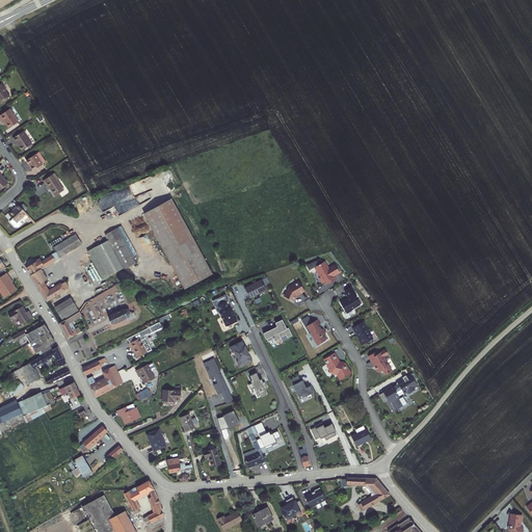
[(3,84),(2,83),(0,84),(0,101),(1,102),(10,96),(6,89),(8,89),(4,84),(3,84)]
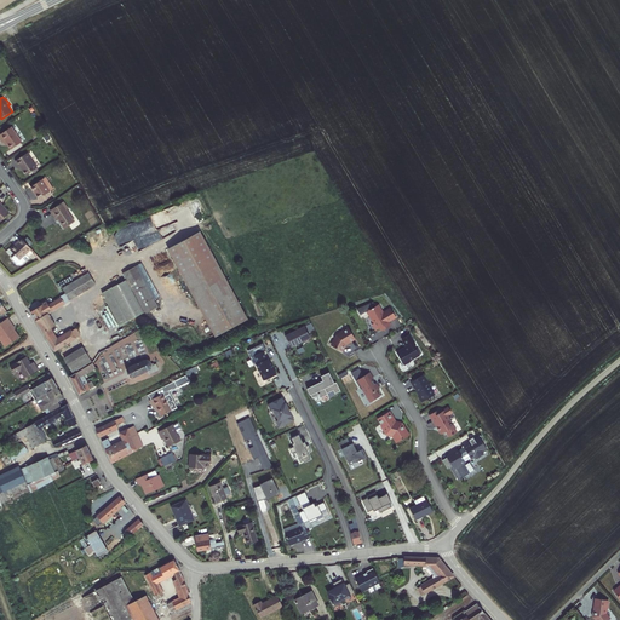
[(22,143),(11,127),(0,133),(0,138),(3,143),(5,142),(11,149),(22,143)]
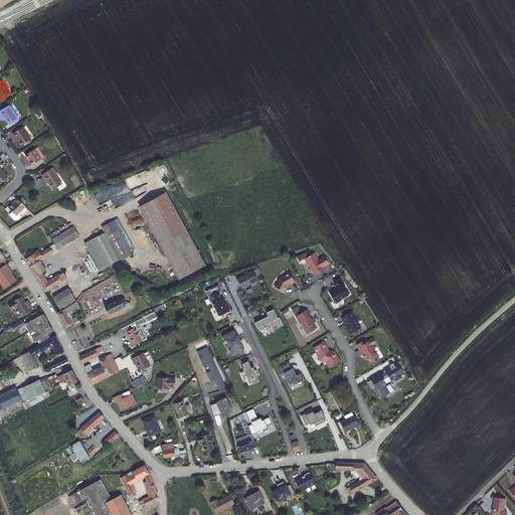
[(30,139),(22,127),(13,134),(15,137),(16,136),(21,145),(30,139)]
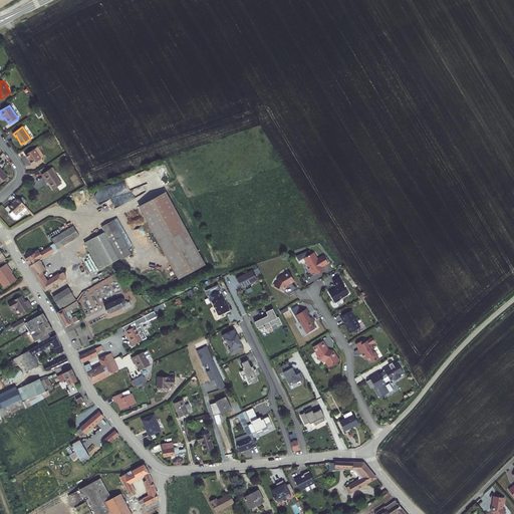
[(41,159),(35,149),(25,155),(28,159),(29,158),(33,165),(41,159)]
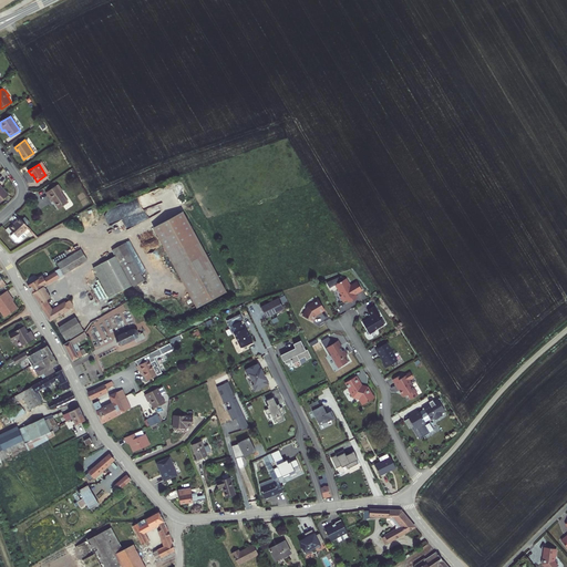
[(63,194),(65,193),(59,184),(47,192),(53,200),(54,200),(60,208),(69,202),(63,194)]
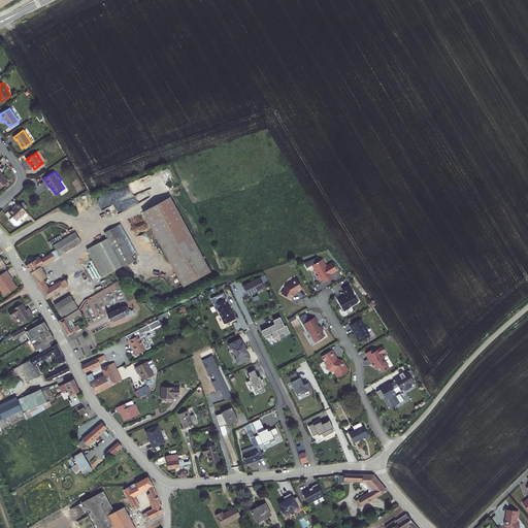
[(144,210),(186,286),(212,270),(171,196),(144,210)]
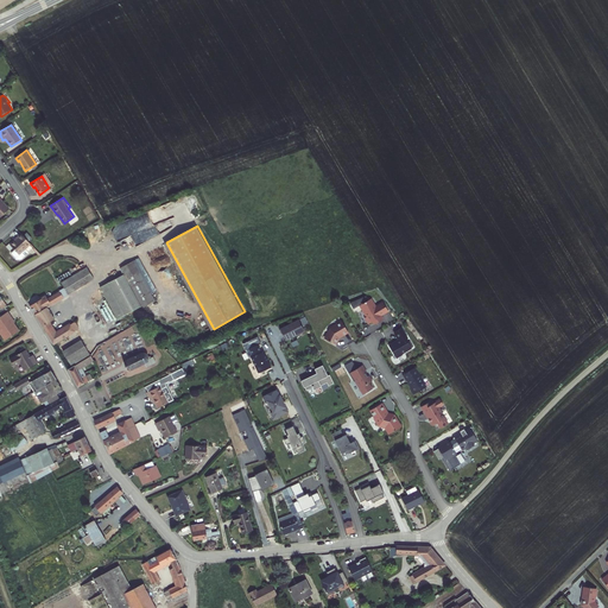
[(130,248),(153,238),(151,232),(147,233),(146,229),(125,239),(130,248)]
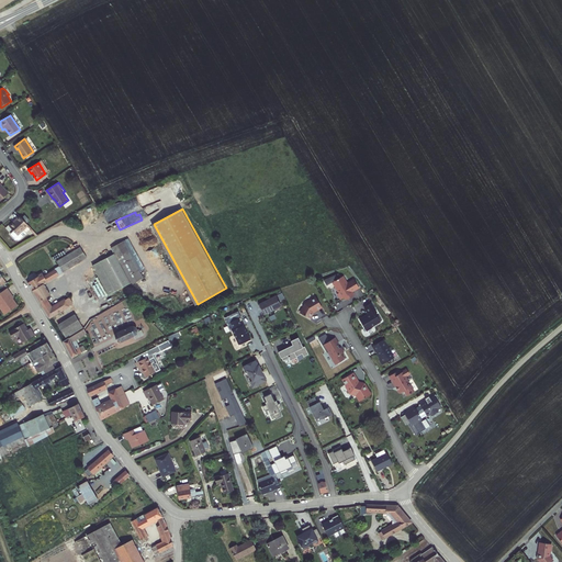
[(27,225),(27,224),(19,215),(15,218),(17,218),(9,225),(13,229),(10,233),(14,237),(17,238),(18,238),(20,237),(25,232),(23,229),(27,225)]
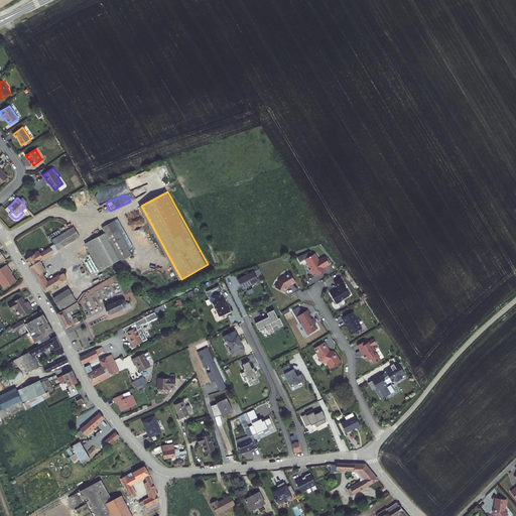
[(105,233),(92,241),(106,267),(120,260),(120,261),(131,255),(128,250),(136,246),(120,218),(102,228),(105,233)]
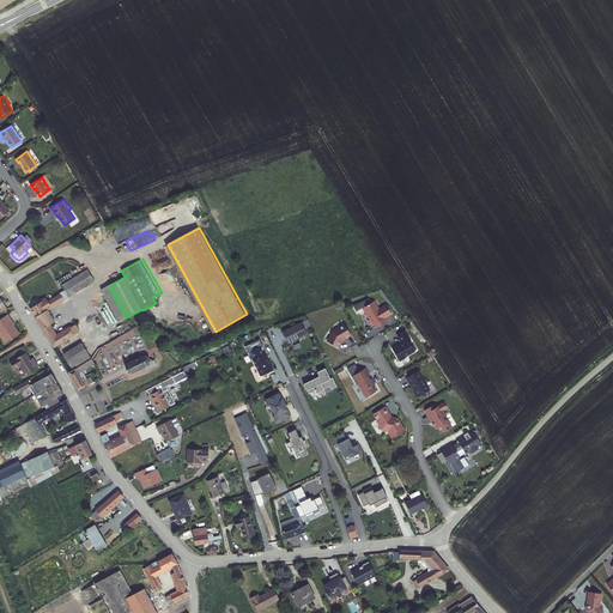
[(74,285),(92,275),(89,269),(71,280),(74,285)]
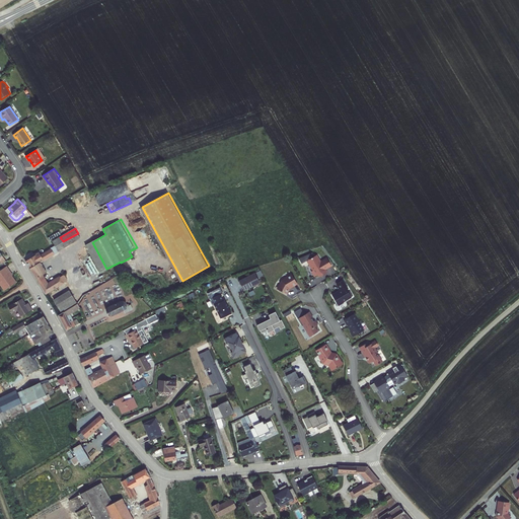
[(81,238),(78,233),(63,241),(60,237),(57,238),(59,242),(55,244),(55,245),(42,253),(45,258),(81,238)]
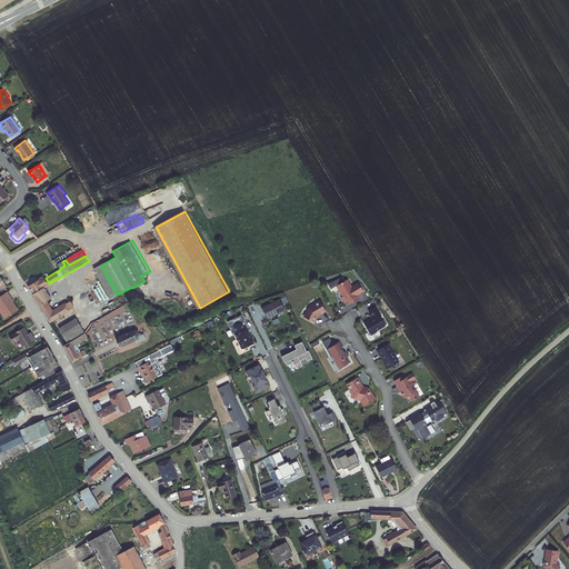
[(101,266),(93,269),(110,299),(117,295),(101,266)]
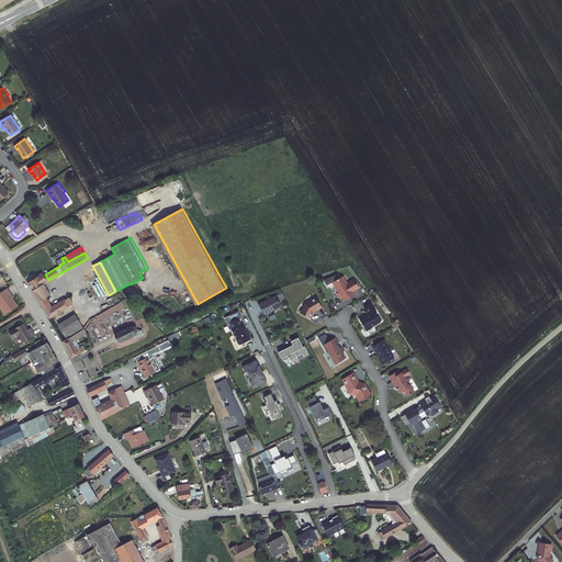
[(344,276),(332,283),(338,294),(337,295),(340,300),(344,299),(346,301),(356,295),(353,292),(360,289),(353,279),(347,283),(344,276)]
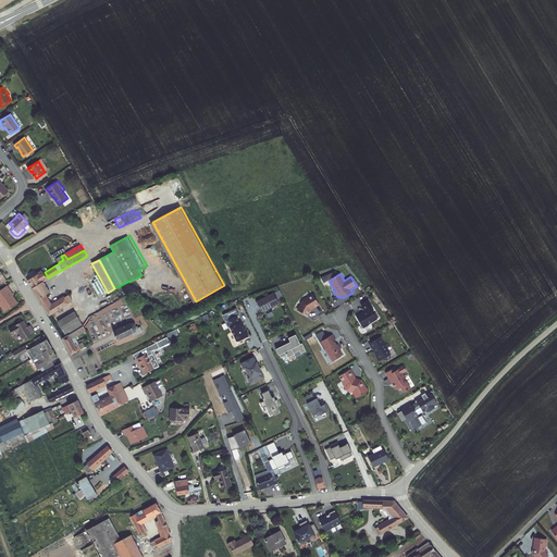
[(50,292),(40,274),(36,276),(28,281),(45,309),(48,313),(71,300),(67,295),(51,305),(45,295),(50,292)]
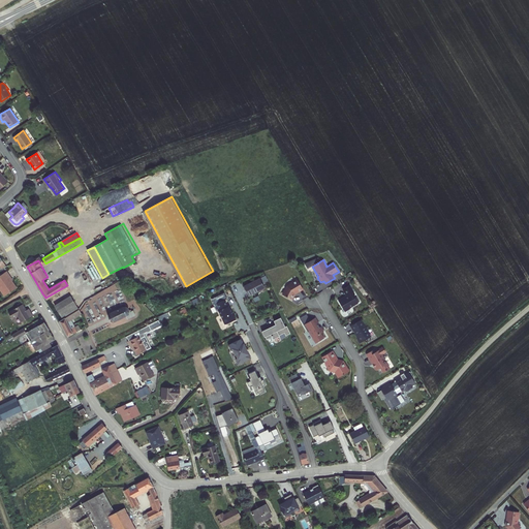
[(7,272),(0,276),(0,288),(4,297),(17,288),(12,281),(13,280),(7,272)]
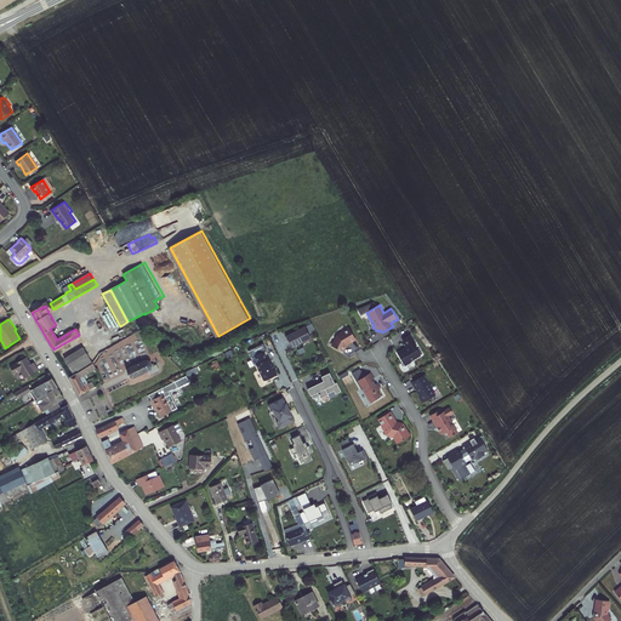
[(411,319),(408,322),(428,349),(432,348),(433,347),(415,323),(416,323),(414,319),(412,320),(411,319)]
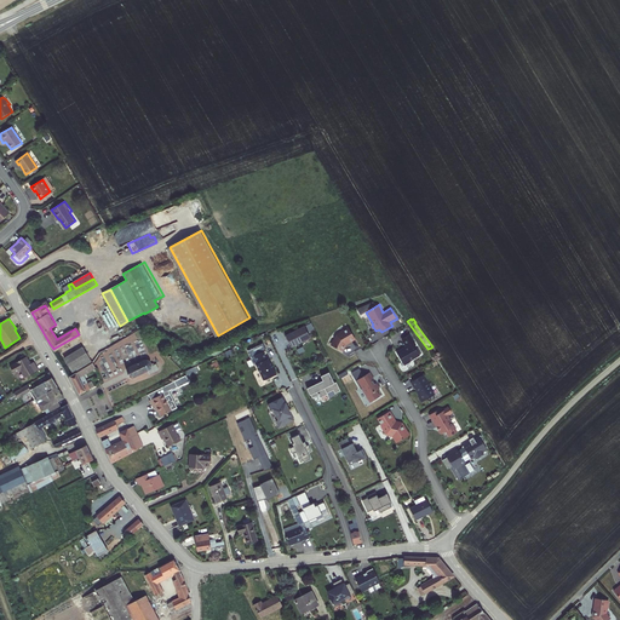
[(138,322),(120,332),(122,336),(141,326),(138,322)]
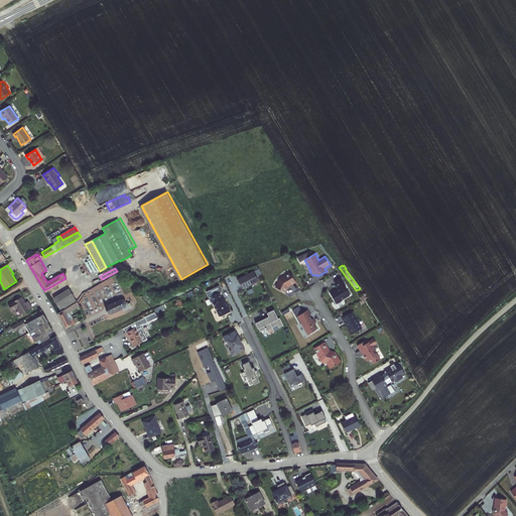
[(253,272),(237,280),(242,290),(259,282),(253,272)]
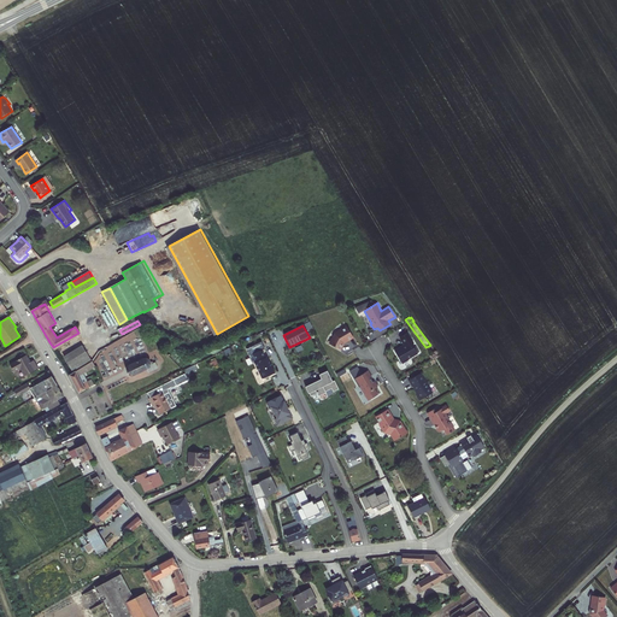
[(335,334),(329,344),(341,351),(346,344),(354,339),(347,325),(338,331),(338,333),(335,334)]
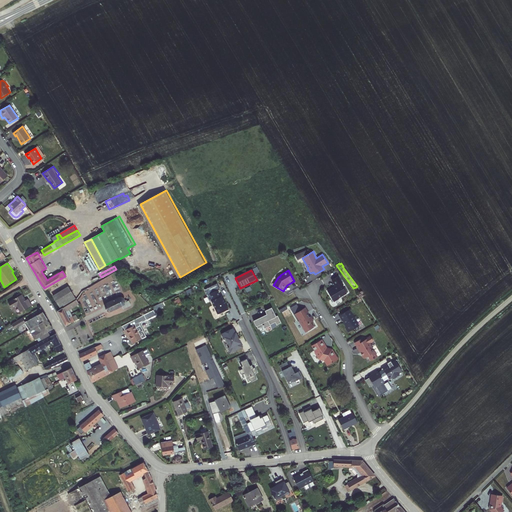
[(327,286),(333,283),(331,279),(338,276),(336,271),(323,277),(327,286)]
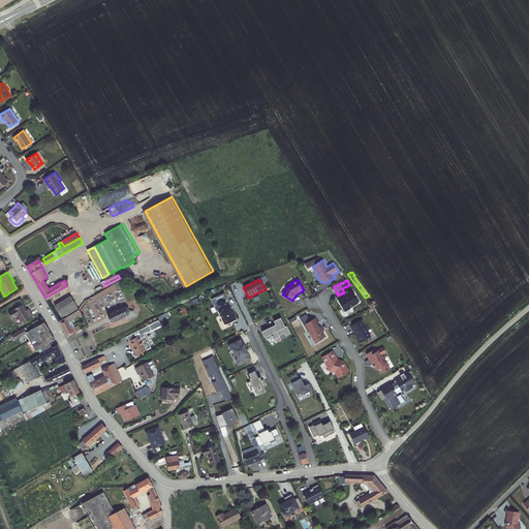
[(350,285),(342,290),(346,296),(338,301),(345,313),(359,304),(350,285)]
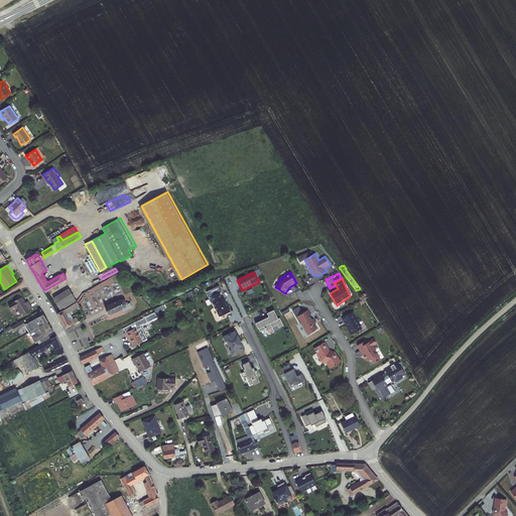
[(68,305),(76,300),(68,287),(52,296),(60,309),(68,305)]
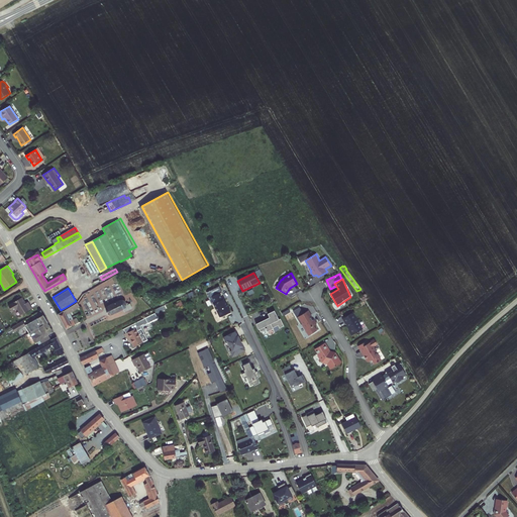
[(221,296),(218,289),(210,293),(212,298),(215,304),(214,305),(220,318),(231,313),(224,296),(221,296)]
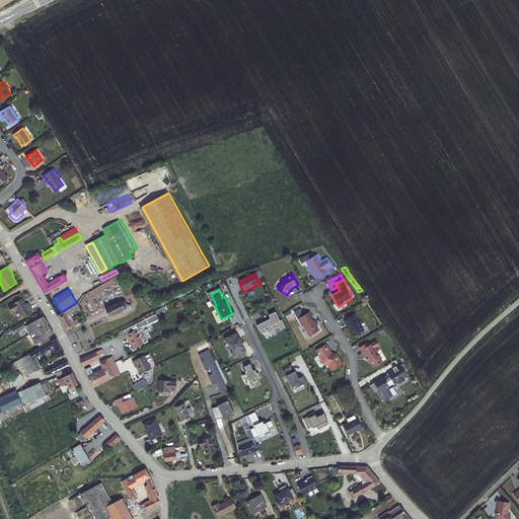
[(25,304),(21,298),(8,306),(12,312),(17,309),(20,316),(31,309),(27,303),(25,304)]
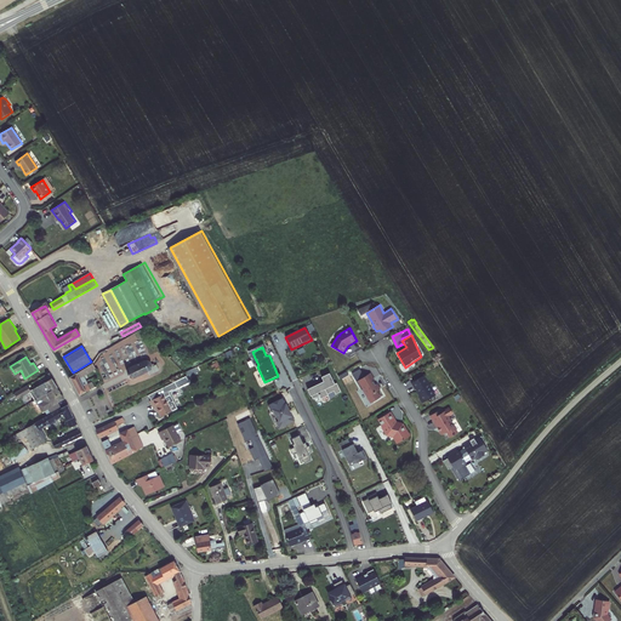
[(144,359),(126,368),(130,377),(141,372),(148,369),(149,372),(154,370),(152,366),(149,362),(148,359),(147,359),(144,359)]
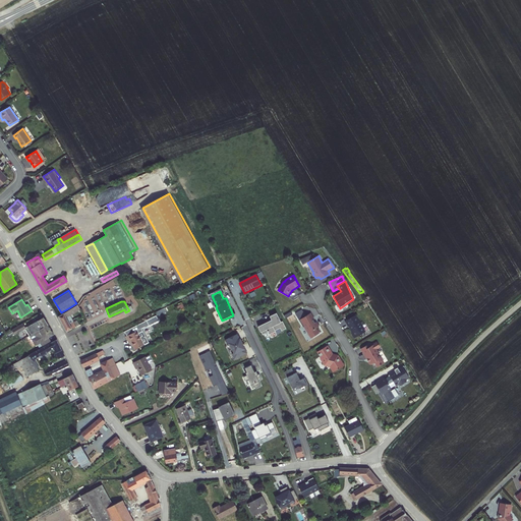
[(78,308),(76,303),(68,308),(70,312),(78,308)]
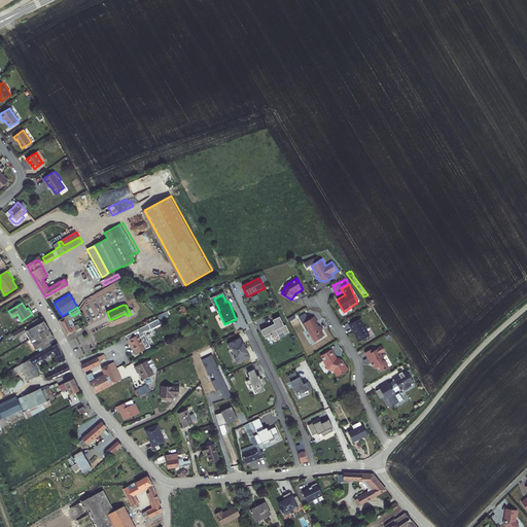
[(62,326),(70,321),(69,318),(71,316),(69,312),(62,316),(58,318),(61,323),(62,326)]
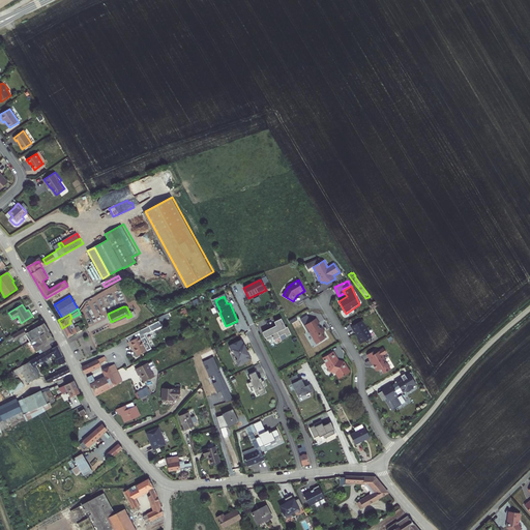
[(307,315),(300,320),(304,326),(317,345),(321,343),(325,340),(322,334),(325,332),(322,328),(319,329),(318,327),(320,325),(317,319),(312,322),(307,315)]
